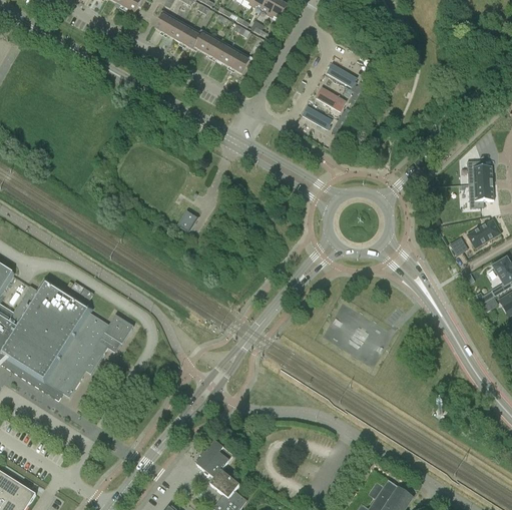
[(113,0),(135,12),(139,5),(142,7),(145,0),(113,0)]
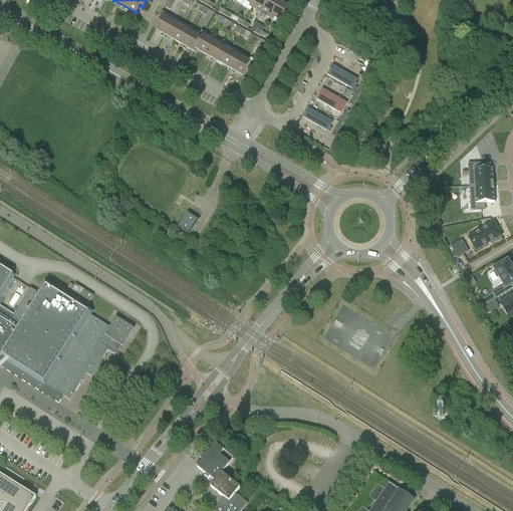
[(256,0),(253,5),(256,7),(257,5),(263,8),(267,0),(256,0)]
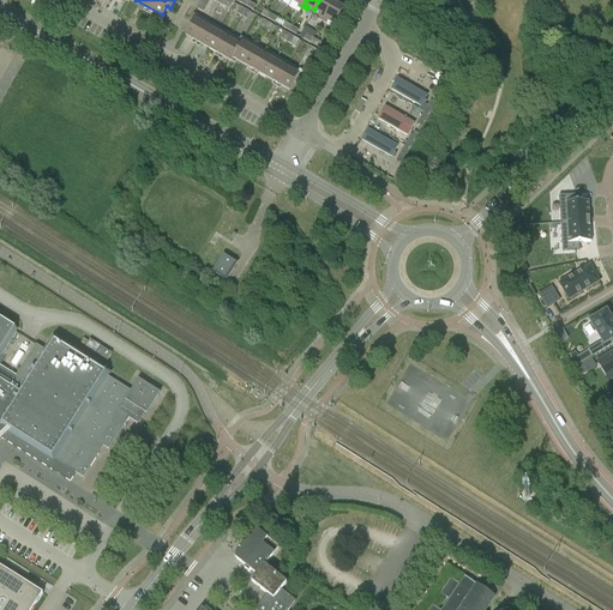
[(319,0),(314,10),(322,14),(320,17),(324,18),(334,0),(319,0)]
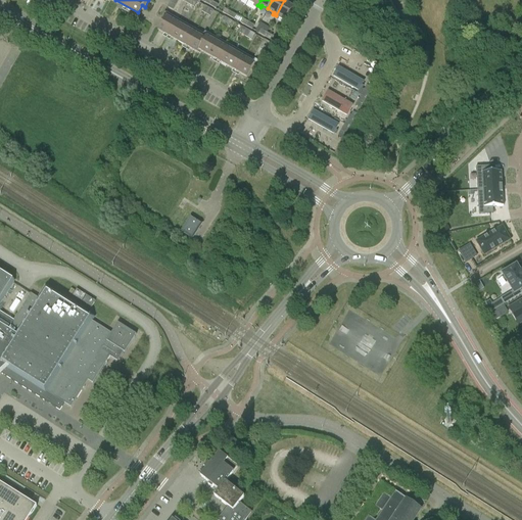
[(284,0),(276,15),(279,17),(280,15),(286,19),(294,4),(287,0),(284,0)]
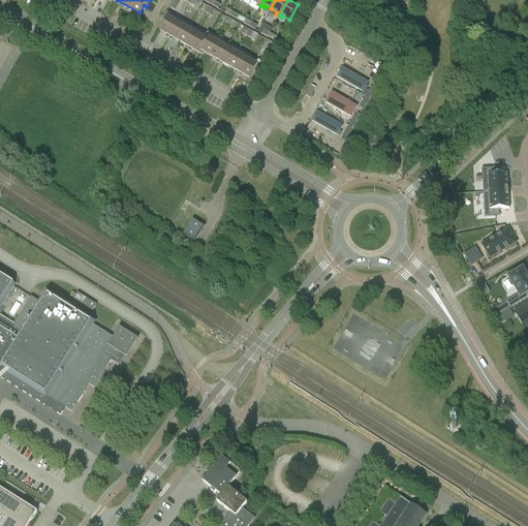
[(257,70),(262,60),(209,29),(207,32),(167,10),(162,20),(164,21),(160,28),(200,51),(202,48),(250,75),(254,68),(257,70)]
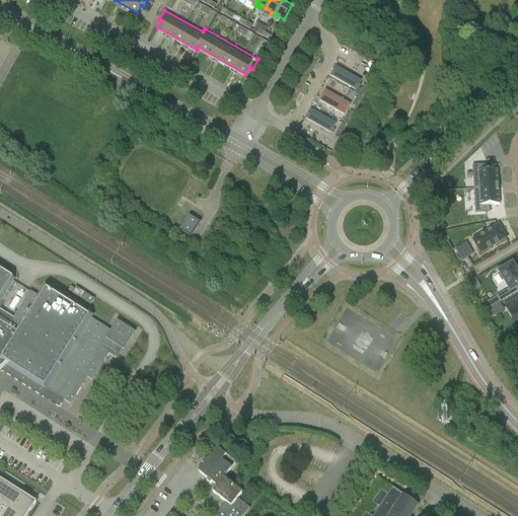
[(363,78),(338,65),(331,75),(357,88),(363,78)]
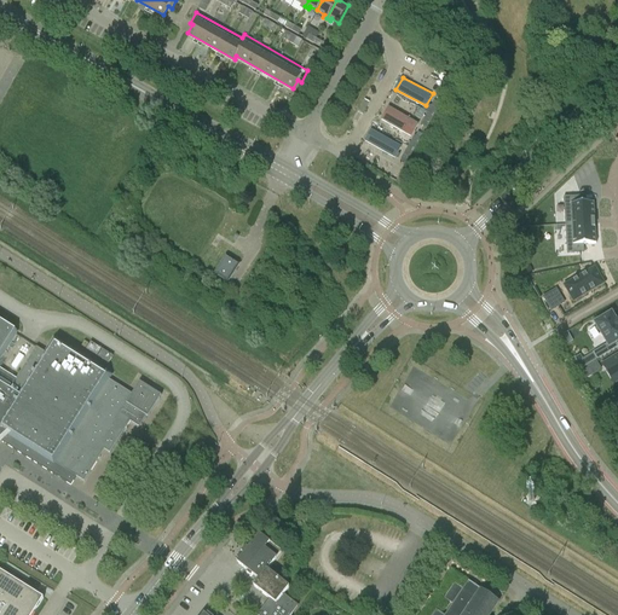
[(435,98),(428,110),(434,112),(442,102),(438,99),(435,98)]
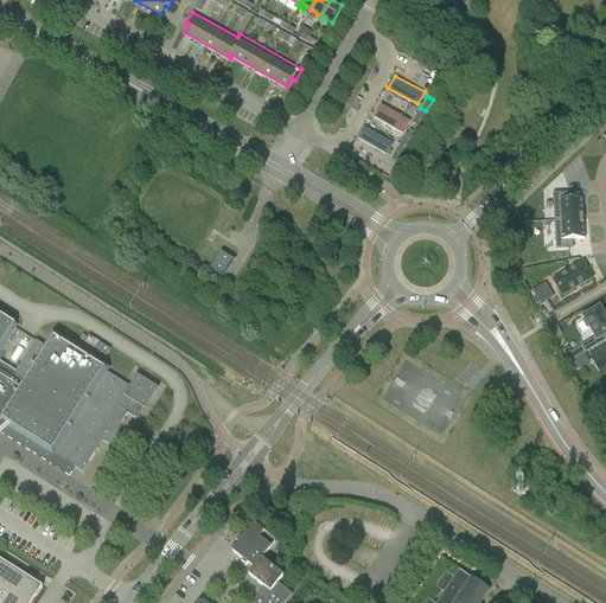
[(409,117),(382,102),(374,116),(402,132),(409,117)]
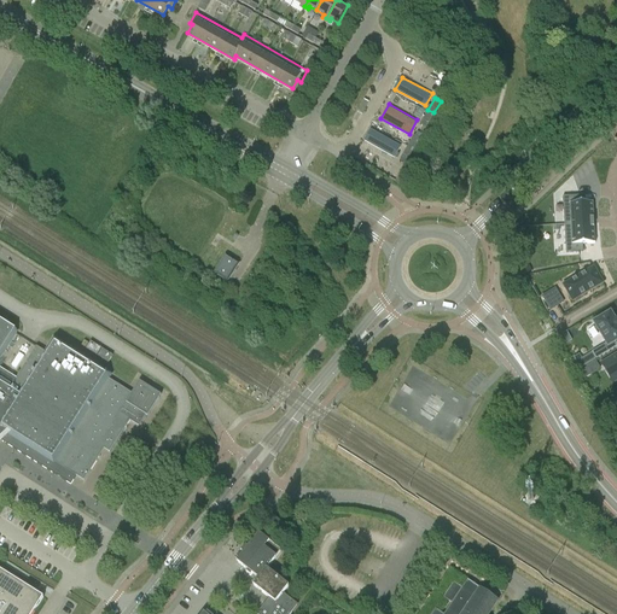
[(421,121),(428,124),(434,112),(428,110),(421,121)]
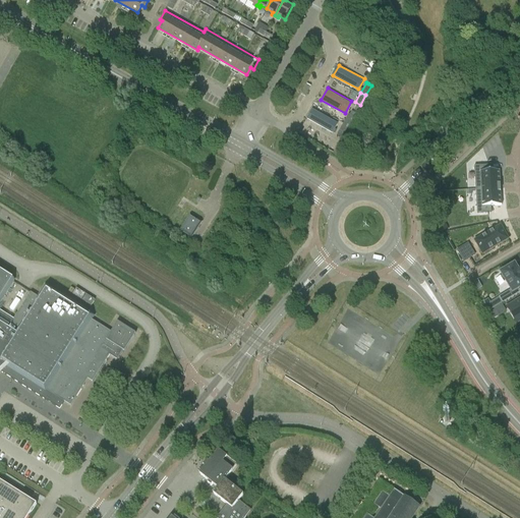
[(344,122),(348,124),(349,124),(355,114),(350,112),(344,122)]
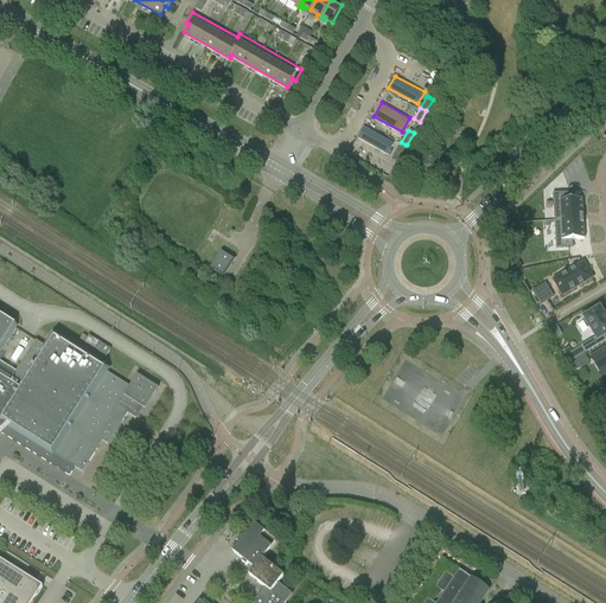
[(407,145),(406,145),(401,142),(395,153),(401,156),(407,145)]
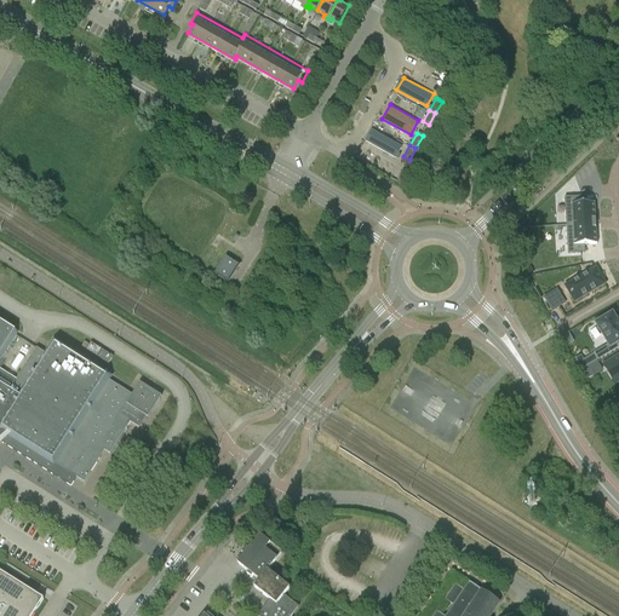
[(583,194),(566,195),(567,205),(574,203),(574,222),(600,220),(599,213),(596,213),(596,200),(584,201),(583,194)]
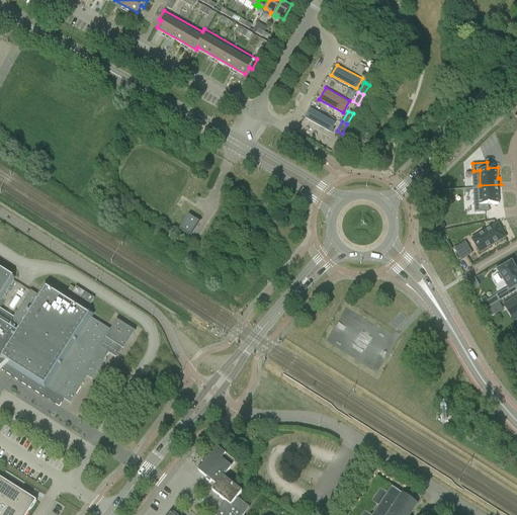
[(481,200),(475,201),(476,209),(490,208),(489,202),(499,201),(499,191),(501,191),(501,184),(480,185),(481,200)]
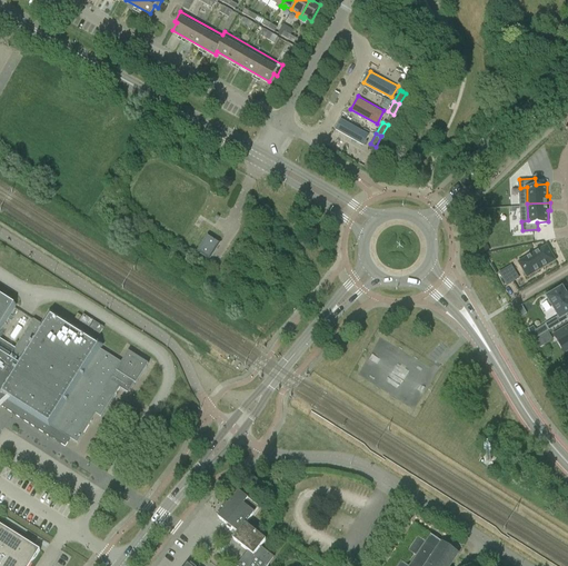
[(220,240),(209,234),(199,249),(210,256),(220,240)]
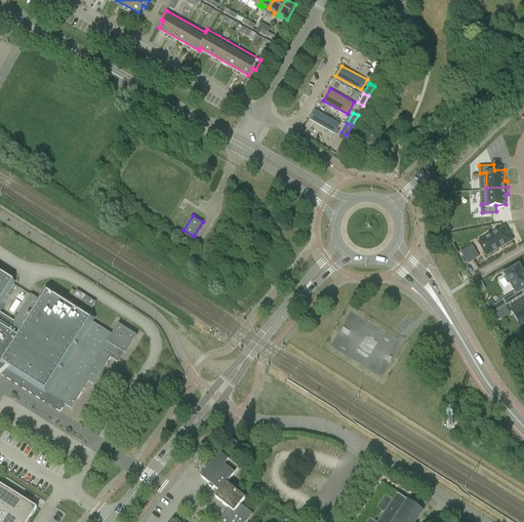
[(506,224),(479,239),(487,253),(514,238),(506,224)]
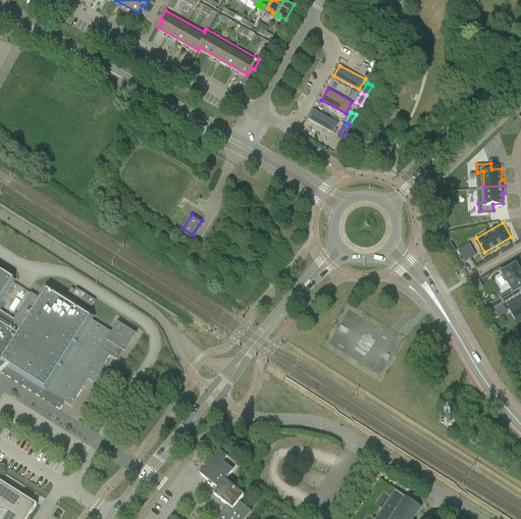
[(463,246),(459,248),(466,259),(474,254),(471,248),(466,251),(463,246)]
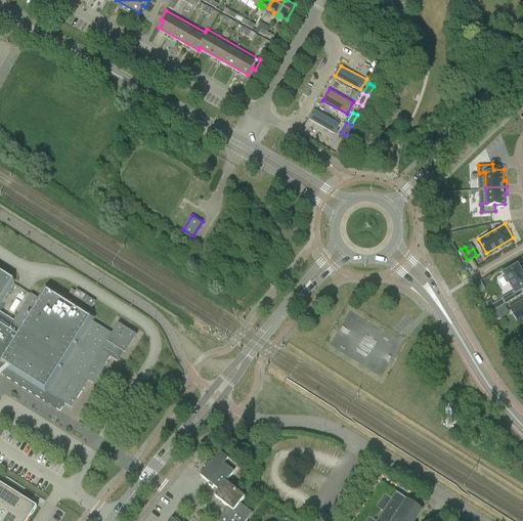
[(514,273),(503,279),(508,289),(522,280),(522,274),(522,260),(520,255),(517,257),(515,254),(510,257),(511,260),(507,262),(514,273)]
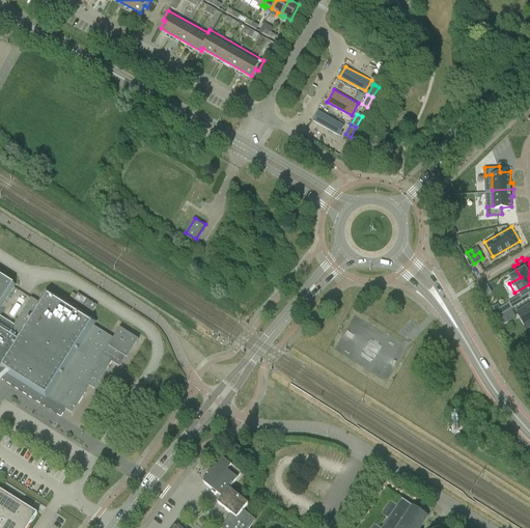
[(0,307),(17,282),(0,271),(0,307)]
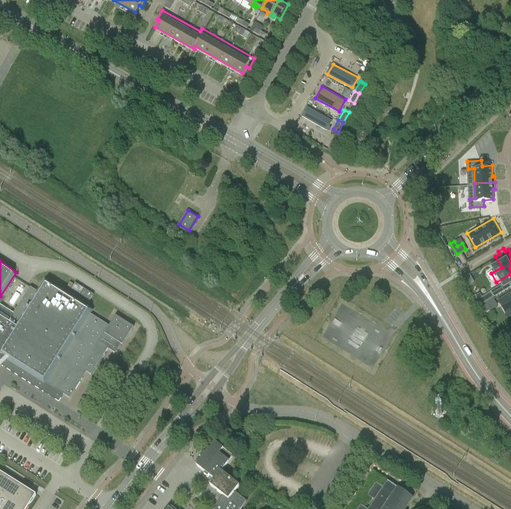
[(104,353),(100,350),(104,344),(99,340),(110,323),(91,311),(94,308),(45,277),(41,283),(38,289),(31,285),(14,310),(0,301),(0,361),(6,365),(60,399),(64,391),(71,396),(84,375),(82,374),(86,369),(92,372),(104,353)]
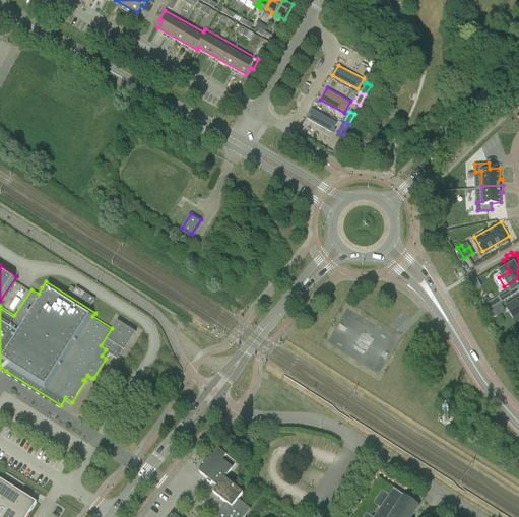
[(82,297),(84,294),(86,291),(77,284),(73,291),(82,297)]
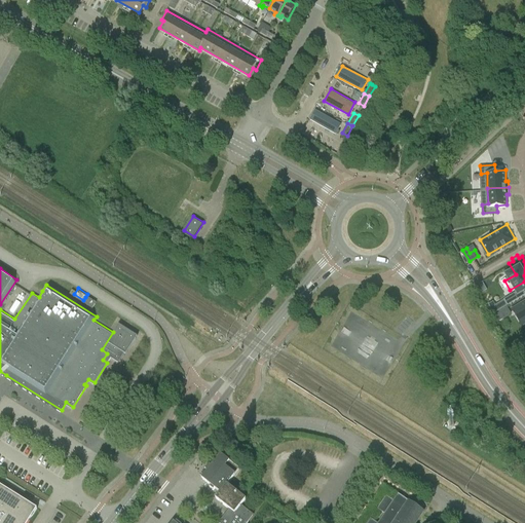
[(85,297),(83,300),(92,306),(97,300),(87,294),(85,297)]
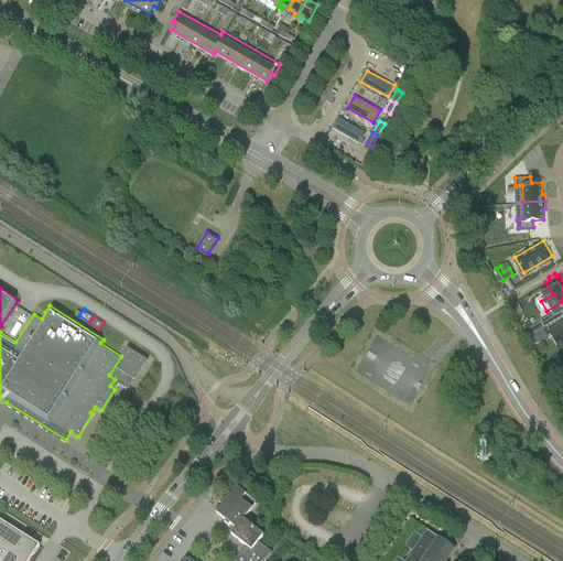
[(524,324),(530,334),(536,331),(532,325),(530,321),(524,324)]
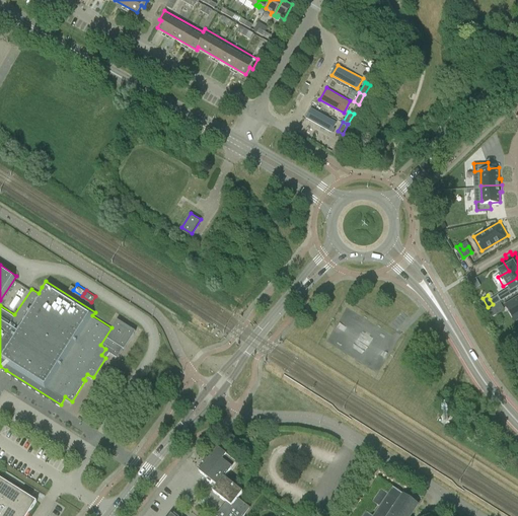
[(517,296),(509,302),(513,309),(516,307),(517,310),(517,296)]
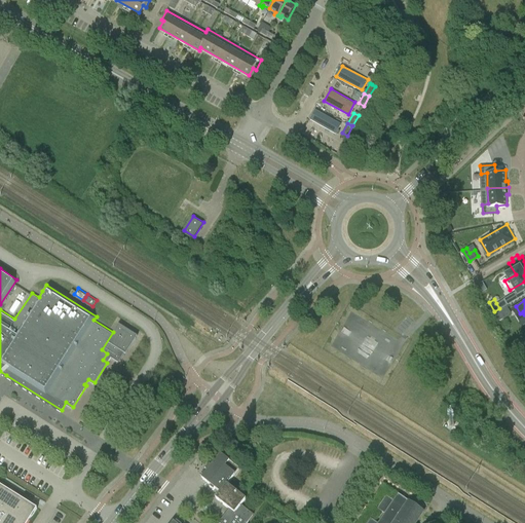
[(507,304),(495,311),(499,319),(511,311),(507,304)]
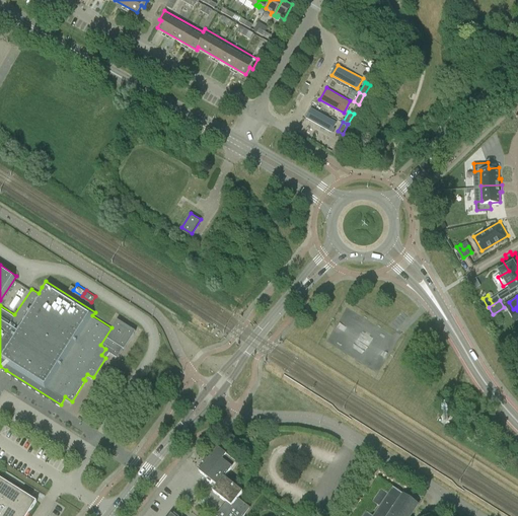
[(112,327),(100,345),(105,349),(118,356),(124,347),(125,348),(136,329),(119,317),(112,327)]
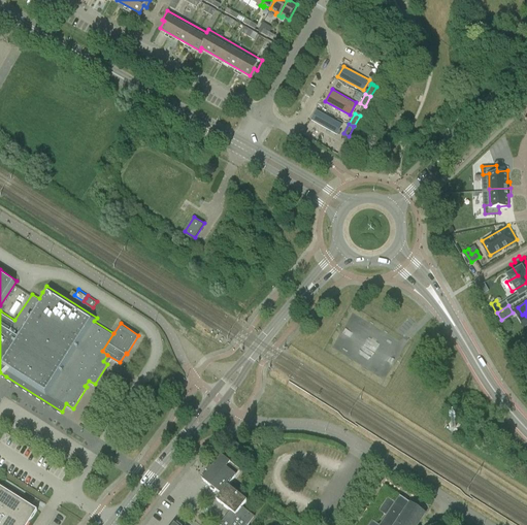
[(523,343),(520,338),(515,342),(518,348),(523,343)]
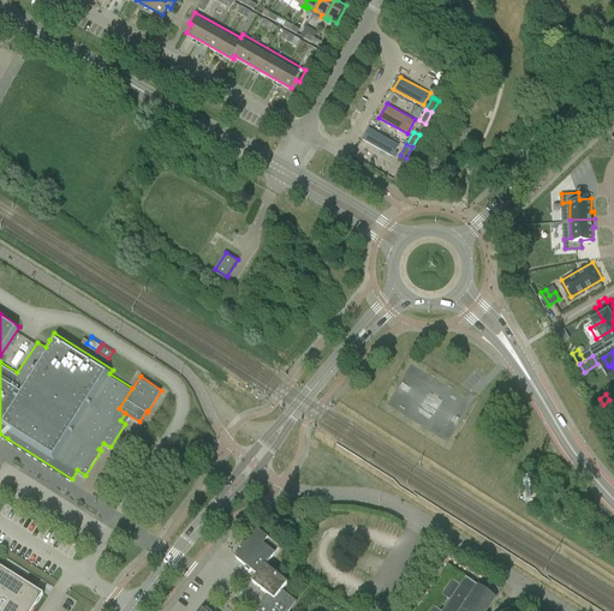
[(268,516),(270,519),(279,525),(284,519),(273,510),(268,516)]
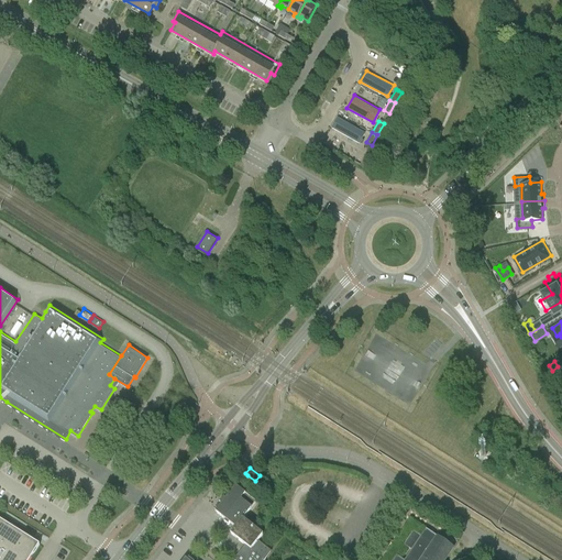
[(220,500),(222,501),(217,509),(227,517),(226,518),(229,522),(230,519),(237,525),(244,516),(257,500),(237,483),(227,495),(224,493),(220,500)]
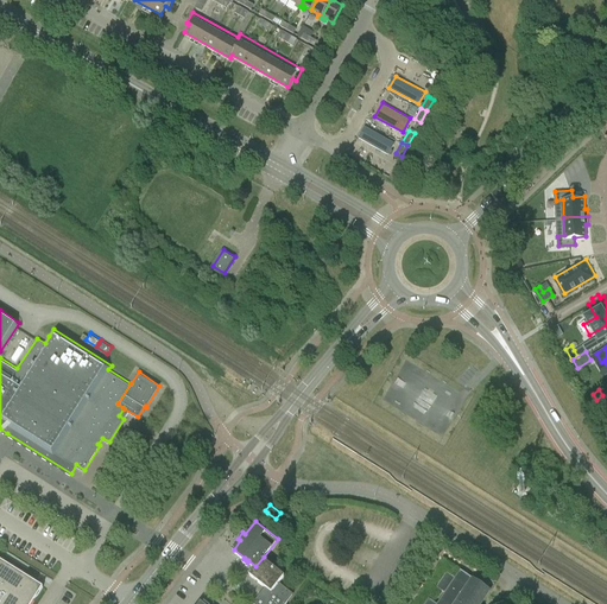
[(0,603),(31,603),(44,585),(0,557),(0,603)]
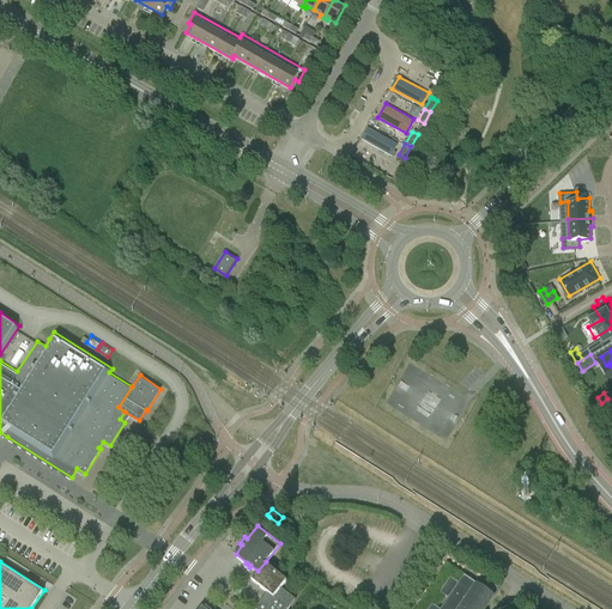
[(268,590),(274,595),(282,585),(283,585),(288,578),(266,561),(258,571),(253,578),(268,590)]
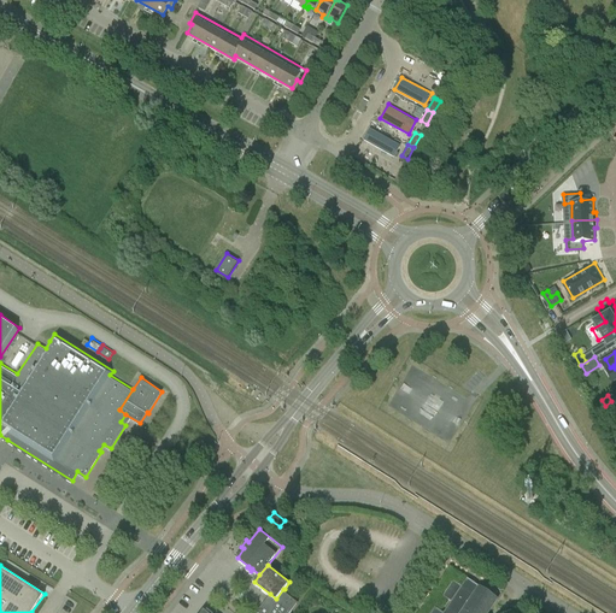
[(487,612),(499,597),(469,577),(463,584),(455,578),(444,594),(452,600),(445,612),(436,606),(430,612),(487,612)]
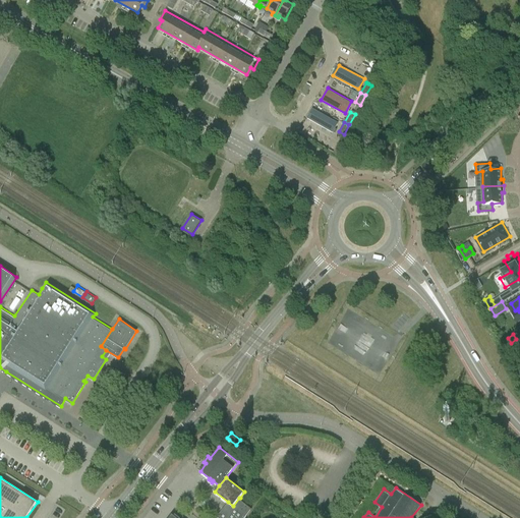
[(228,502),(217,516),(220,517),(243,517),(252,508),(240,498),(239,498),(233,506),(228,502)]
